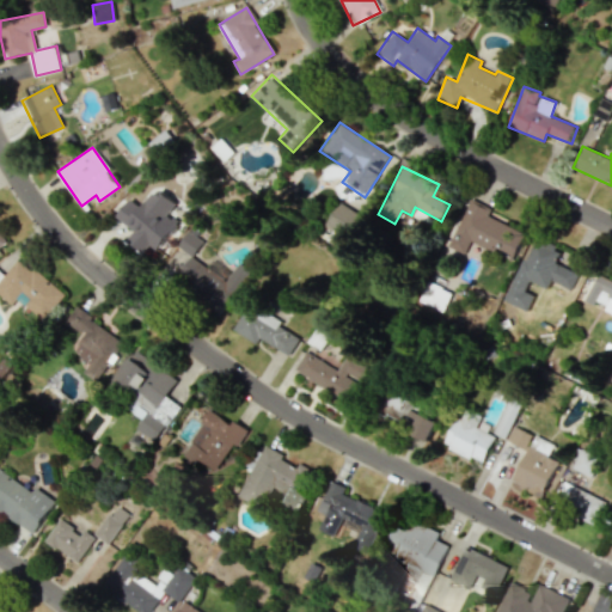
[(176,203),(155,188),(141,208),(129,199),(115,218),(133,231),(126,240),(142,252),(148,244),(157,251),(178,222),(167,214),(176,203)]
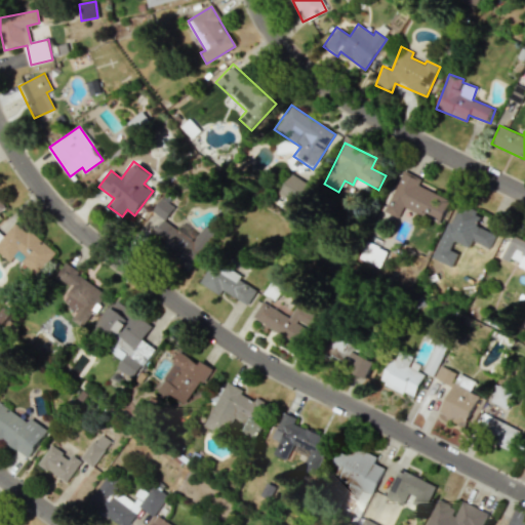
[(275,204),(295,212),(307,182),(286,174),(275,204)]
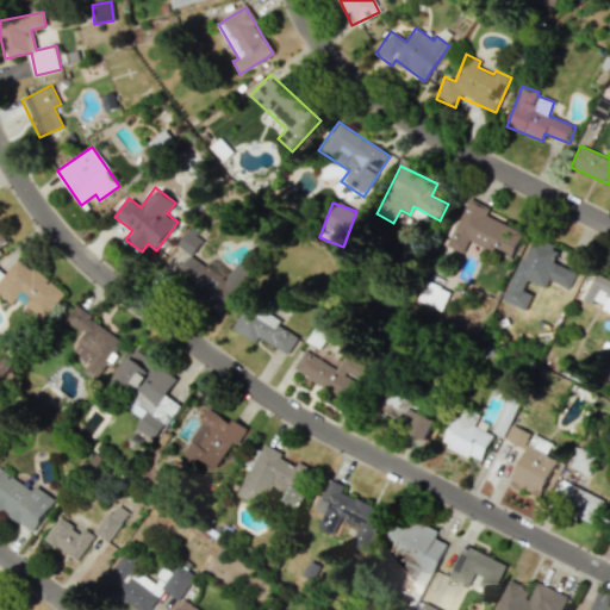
[(510,260),(524,229),(465,203),(446,246),(462,253),(467,241),(510,260)]
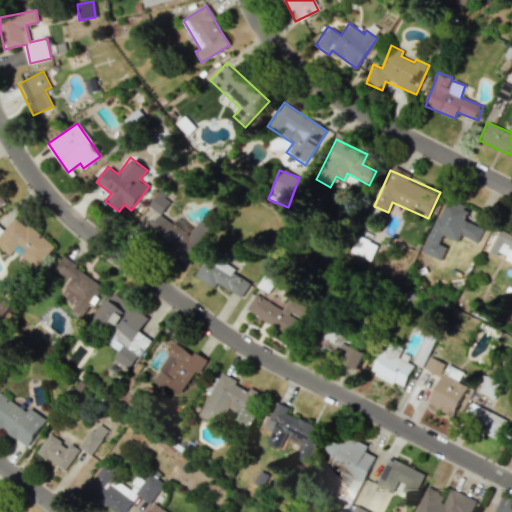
[(169,201),(157,193),(148,206),(160,214),(169,201)]
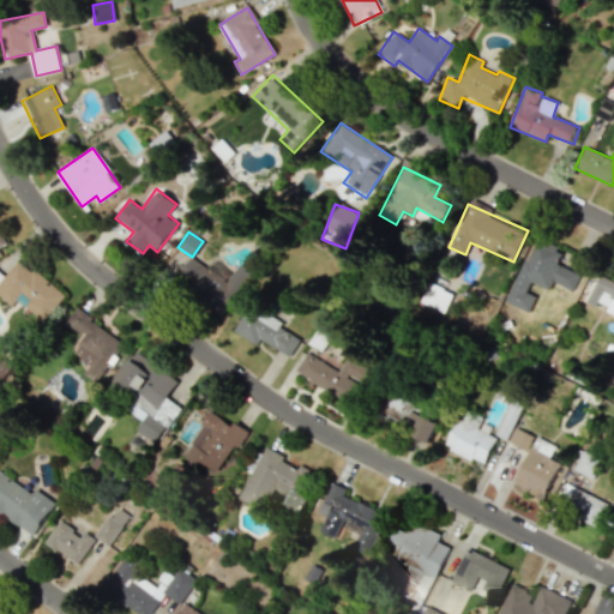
[(573,289),(579,274),(577,272),(582,259),(537,240),(525,269),(573,289)]
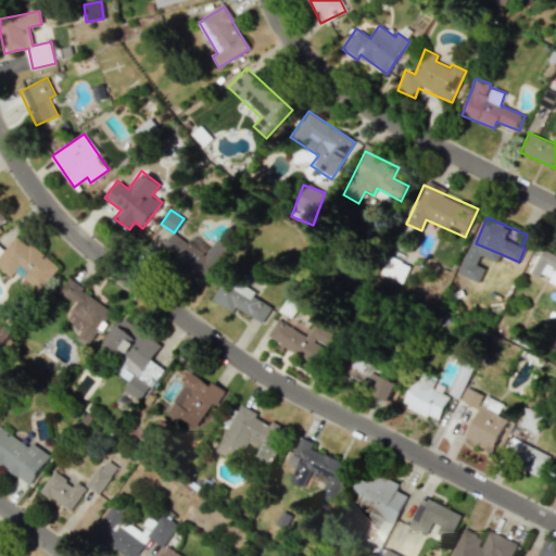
[(225,251),(214,242),(205,254),(190,241),(188,244),(174,232),(163,245),(203,279),(225,251)]
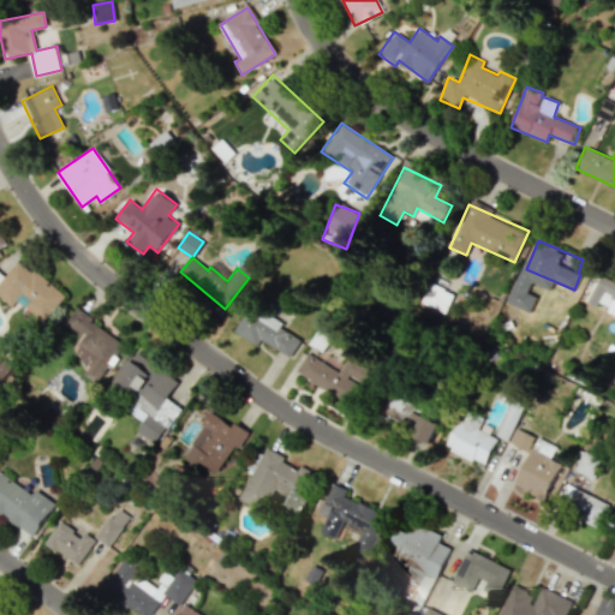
[(0,280),(0,296),(11,306),(18,299),(42,322),(65,297),(33,267),(30,270),(19,260),(0,280)]
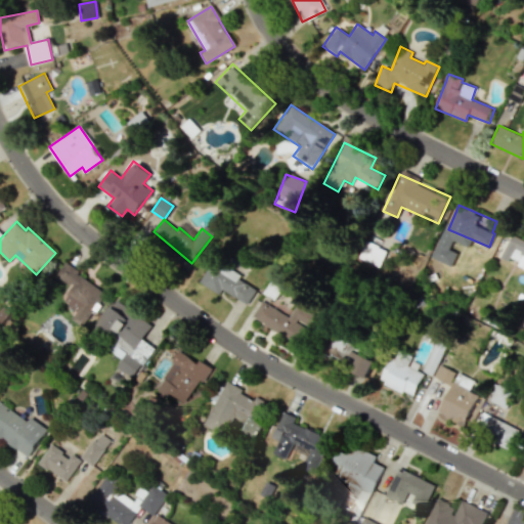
[(523,241),(511,234),(500,256),(518,264),(517,265),(523,268),(523,241)]
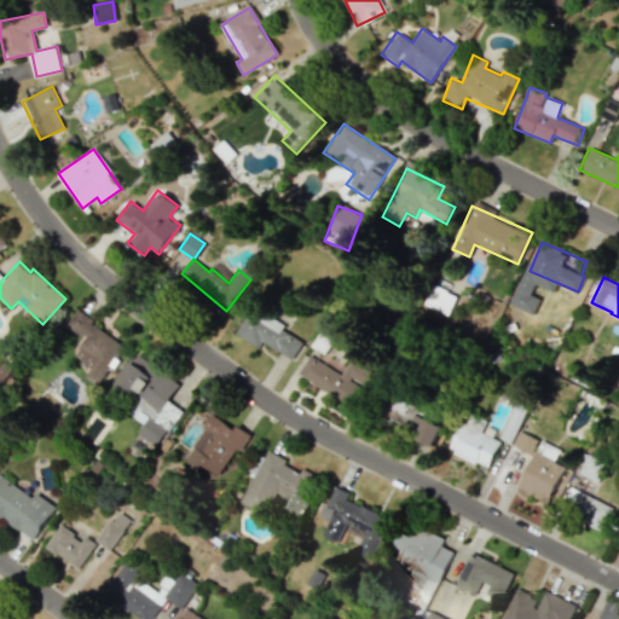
[(422,305),(447,314),(456,296),(431,285),(422,305)]
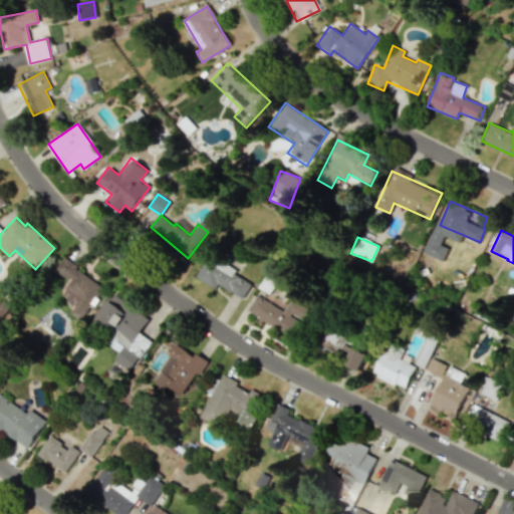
[(217,285),(244,298),(253,280),(207,256),(196,278),(216,288),(217,285)]
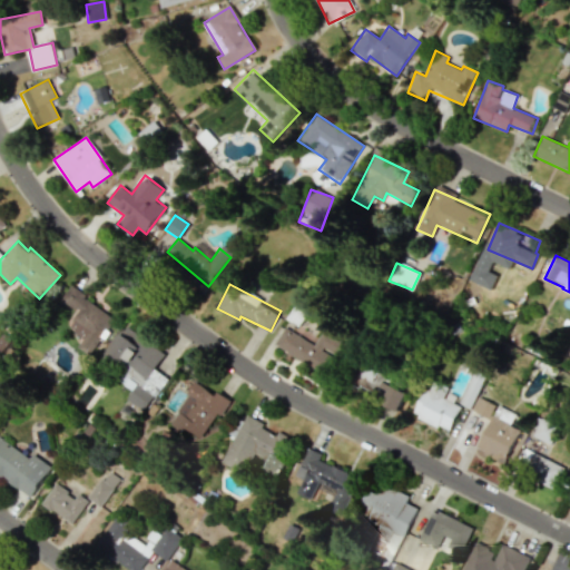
[(60,300),(78,312),(68,327),(84,337),(78,346),(91,355),(116,318),(69,286),(60,300)]
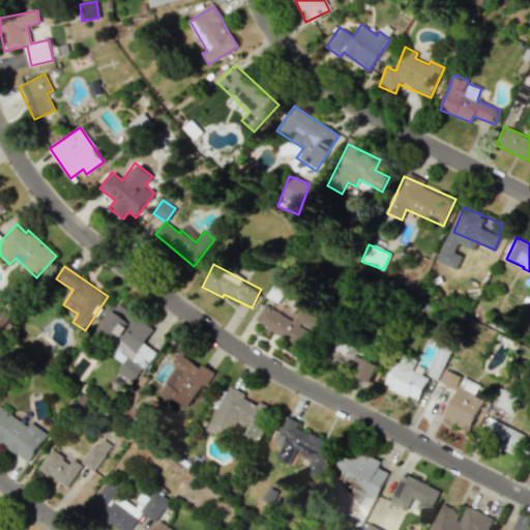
[(98,329),(116,342),(110,352),(123,361),(117,371),(135,383),(155,351),(152,349),(157,343),(149,337),(154,329),(116,303),(98,329)]
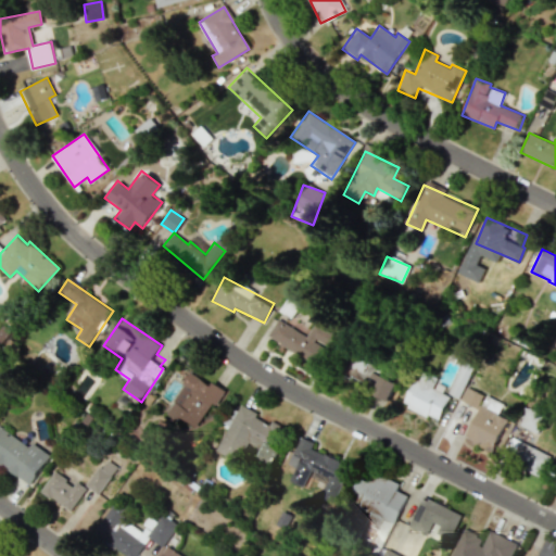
[(267,336),(316,367),(337,335),(315,320),(305,337),(278,318),(267,336)]
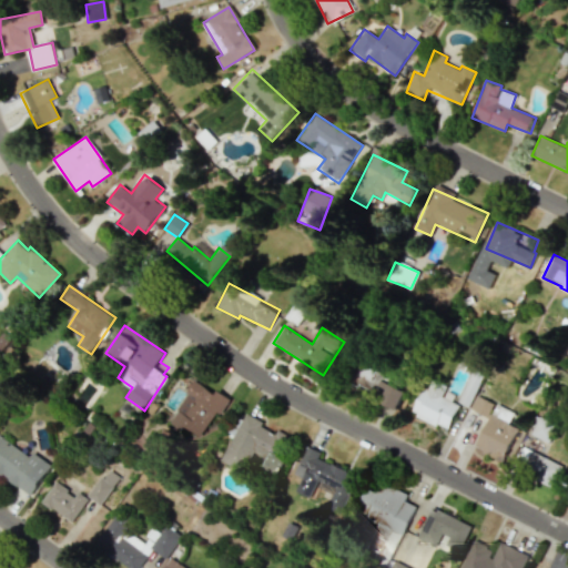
[(395,409),(406,384),(358,364),(352,379),(383,393),(378,403),(395,409)]
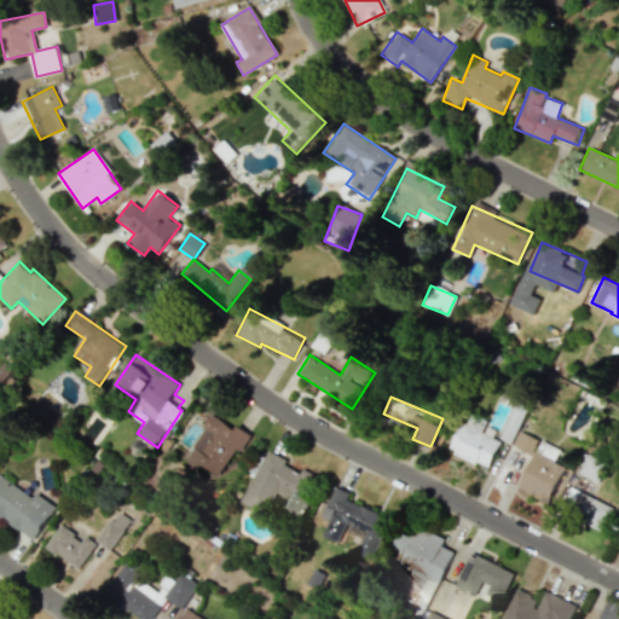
[(497,438),(509,444),(525,406),(513,401),(497,438)]
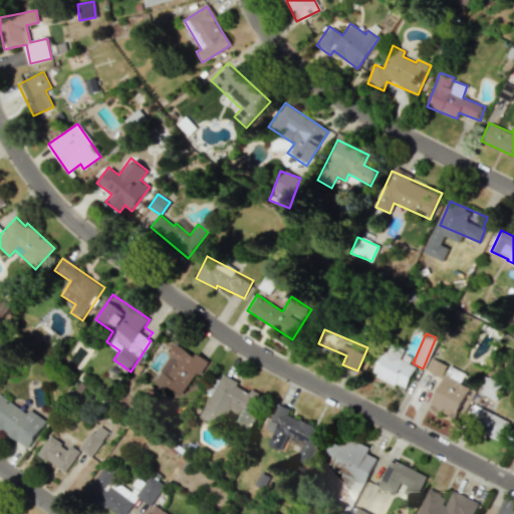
[(181,396),(196,372),(200,374),(208,363),(178,343),(152,381),(165,390),(167,386),(181,396)]
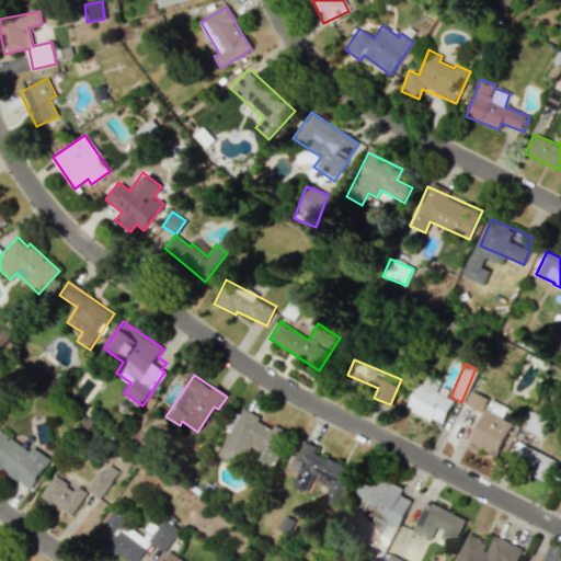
[(451,400),(434,392),(437,384),(420,375),(404,408),(441,425),(451,400)]
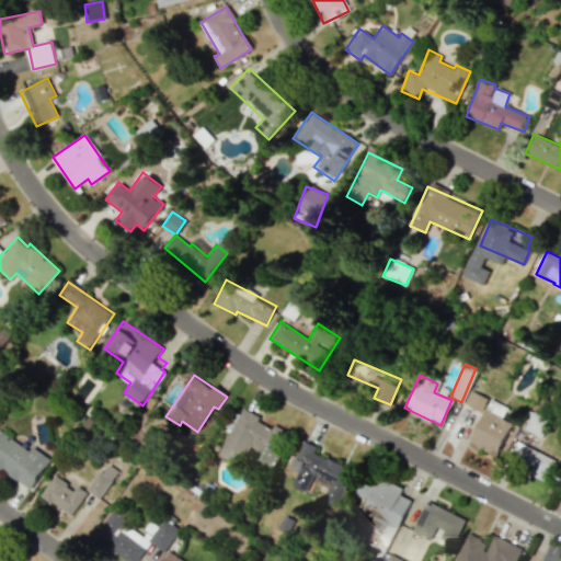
[(473,408),(480,397),(469,391),(464,401),(473,408)]
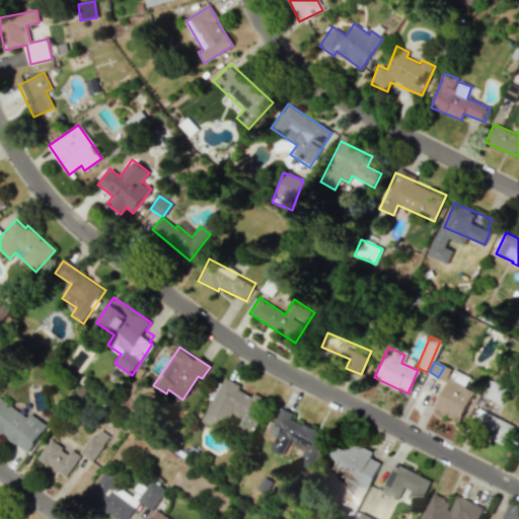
[(202,421),(222,431),(231,413),(240,418),(236,426),(251,433),(268,399),(253,392),(252,393),(223,379),(202,421)]
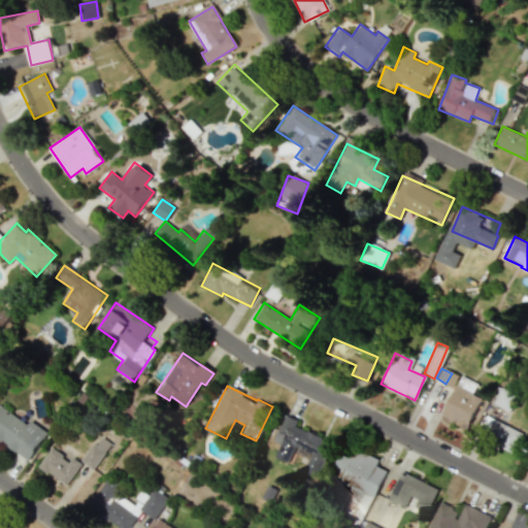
[(440,417),(468,429),(482,398),(454,386),(440,417)]
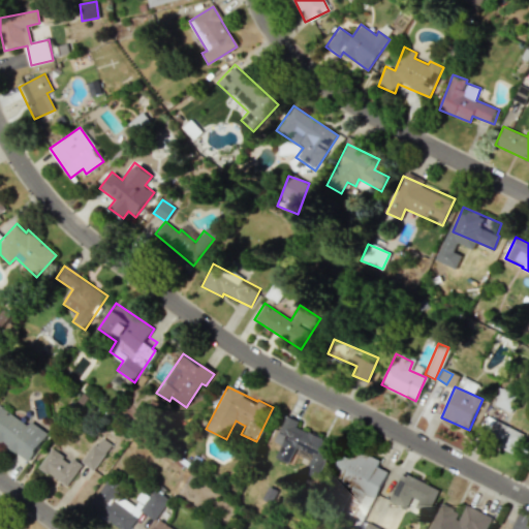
[(509,412),(518,396),(501,387),(493,404),(509,412)]
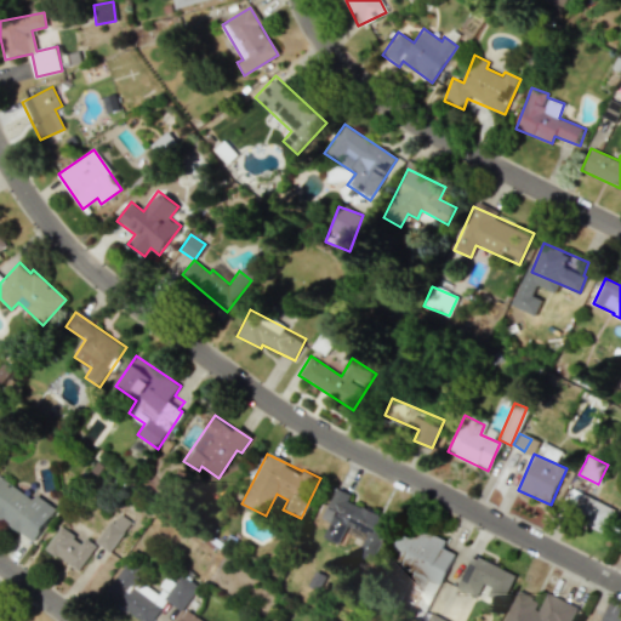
[(0,518),(35,540),(55,507),(35,495),(33,499),(0,478),(0,518)]
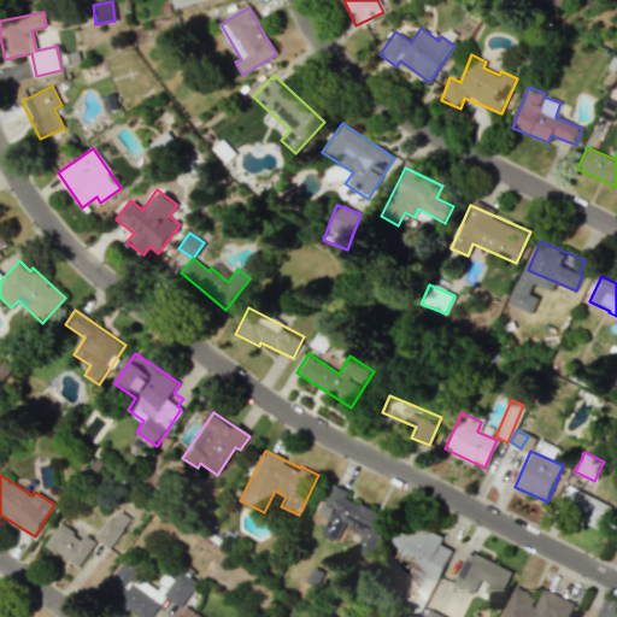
[(345,498),(347,491),(331,485),(319,515),(327,518),(321,534),(336,540),(342,528),(359,535),(352,551),(372,558),(389,516),(345,498)]
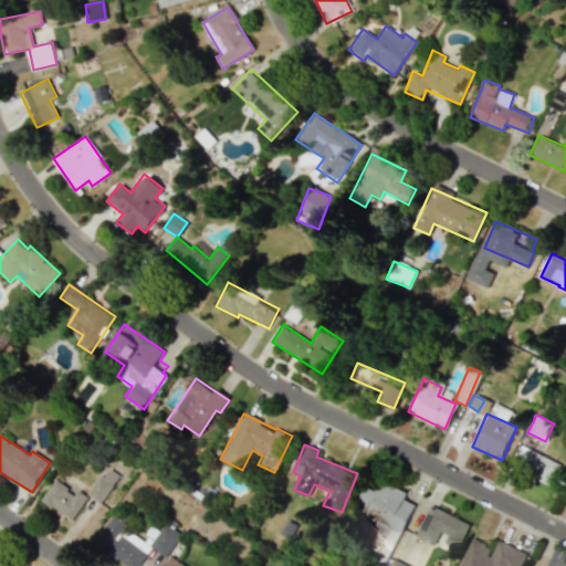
[(511,467),(551,484),(561,464),(521,446),(511,467)]
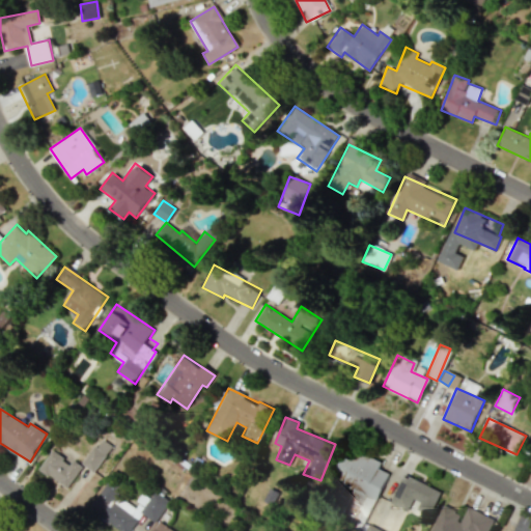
[(95,472),(111,445),(99,438),(83,465),(95,472)]
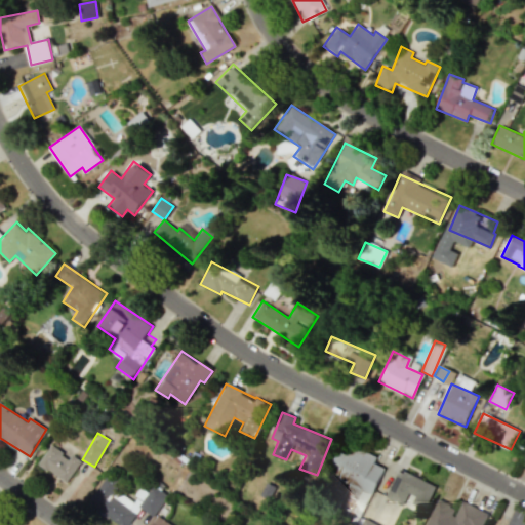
[(362,516),(381,467),(373,463),(375,457),(340,443),(329,473),(341,478),(331,505),(362,516)]
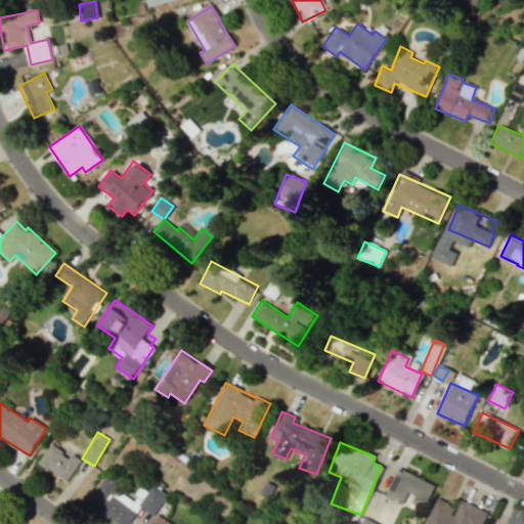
[(69,457),(51,444),(38,463),(66,482),(81,461),(72,453),(69,457)]
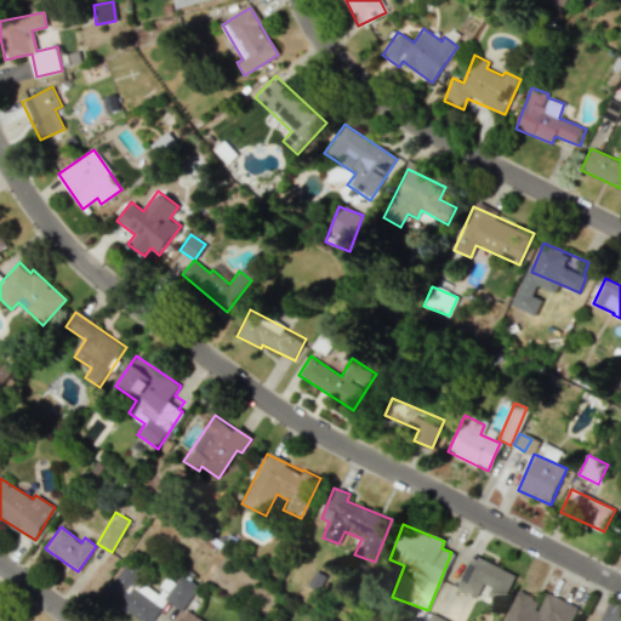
[(478,597),(482,584),(490,587),(486,596),(505,602),(514,573),(468,556),(456,588),(478,597)]
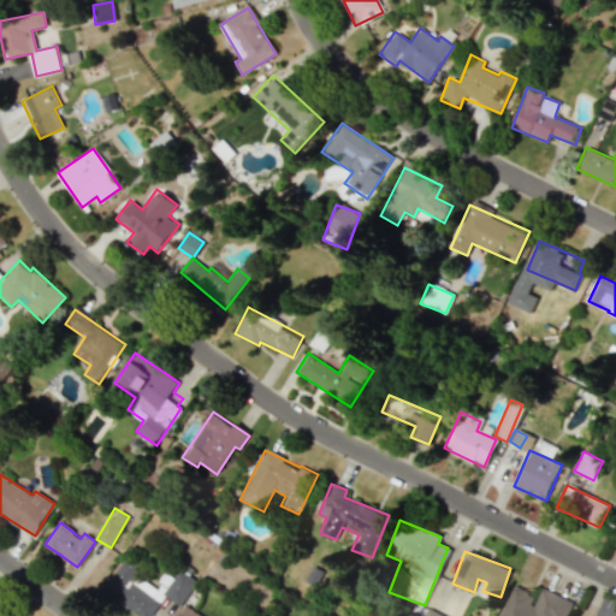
[(141,615),(149,615),(164,596),(179,606),(196,581),(181,570),(175,579),(166,573),(155,588),(132,574),(136,569),(123,560),(104,590),(141,615)]
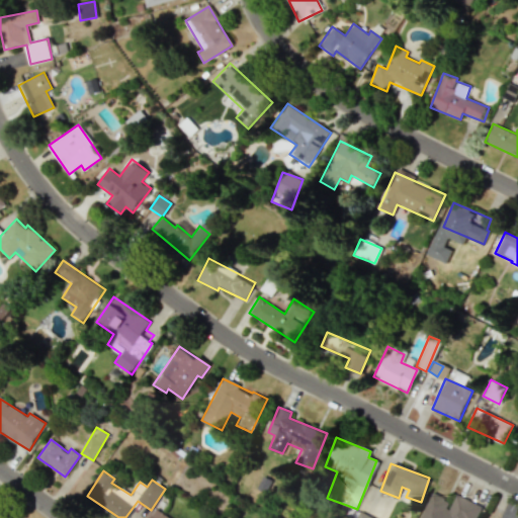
[(420,517),(476,517),(482,506),(454,494),(451,501),(431,493),(420,517)]
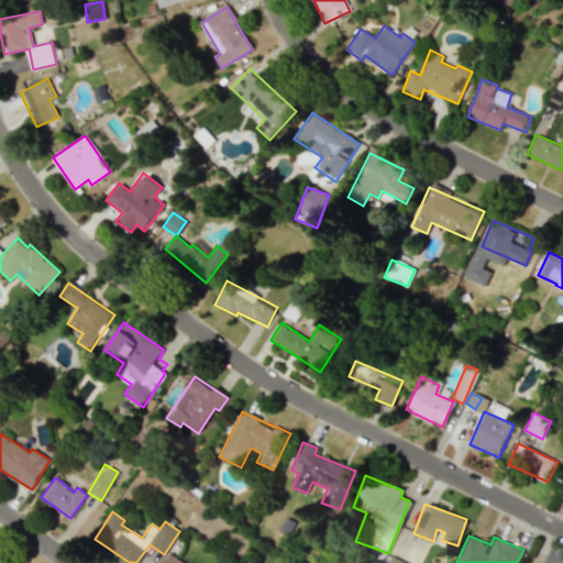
[(161,562),(185,562),(168,552),(161,562)]
